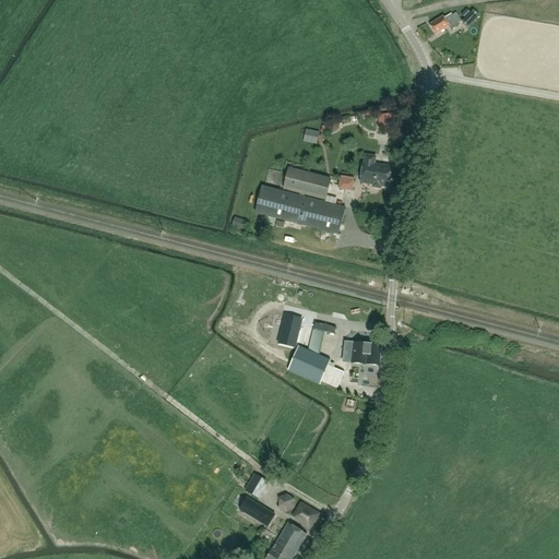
[(479,16),(473,10),(462,22),(467,28),(479,16)]
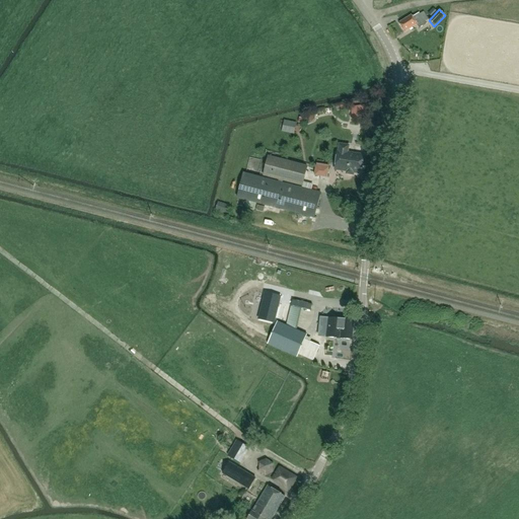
[(424,12),(419,14),(419,13),(412,17),(411,15),(398,23),(404,32),(417,24),(419,28),(425,24),(424,22),(429,19),(424,12)]
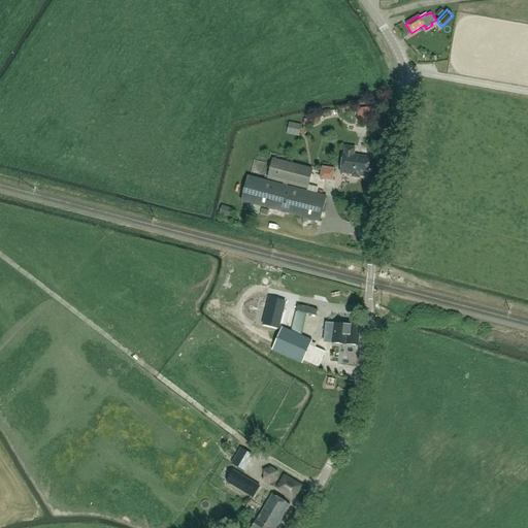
[(354,106),(356,119),(370,117),(368,103),(354,106)]
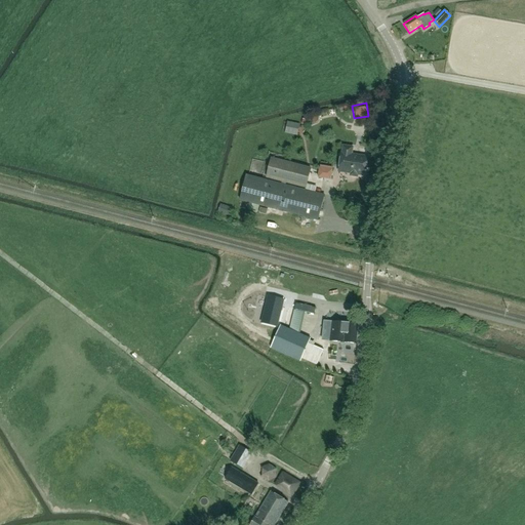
[(318,119),(315,112),(308,115),(310,122),(318,119)]
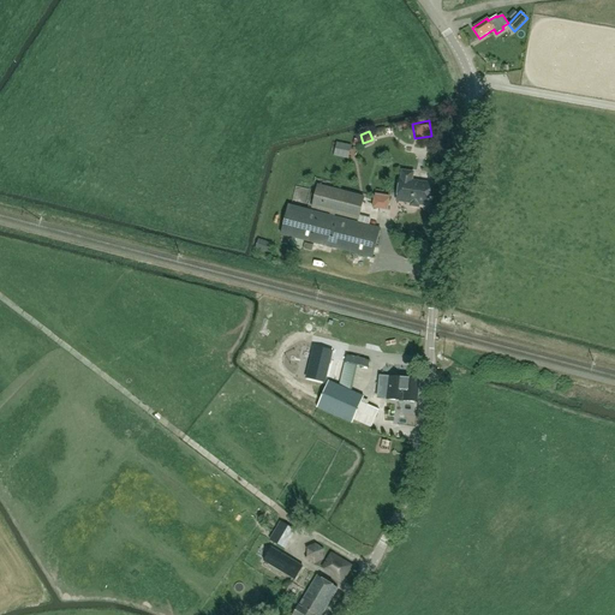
[(400,180),(400,179),(396,202),(410,203),(410,207),(418,208),(418,204),(427,207),(430,184),(411,181),(412,173),(401,172),(400,180)]
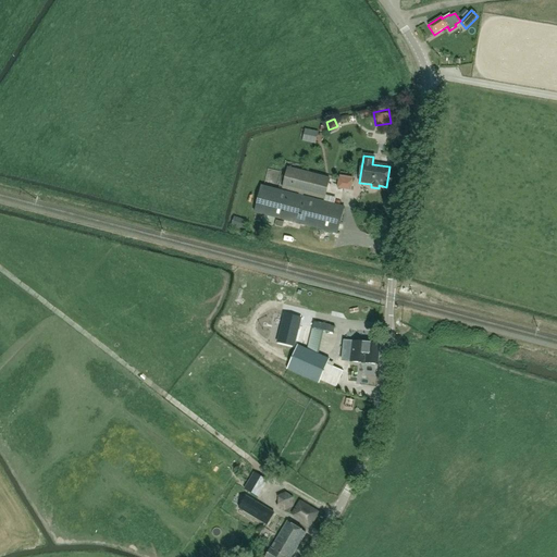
[(261,186),(254,213),(256,213),(254,222),(261,222),(261,223),(264,224),(267,217),(321,230),(319,239),(326,242),(329,232),(336,234),(343,207),(302,197),(302,194),(323,199),(329,178),(287,168),(282,188),(298,193),(298,196),(261,186)]
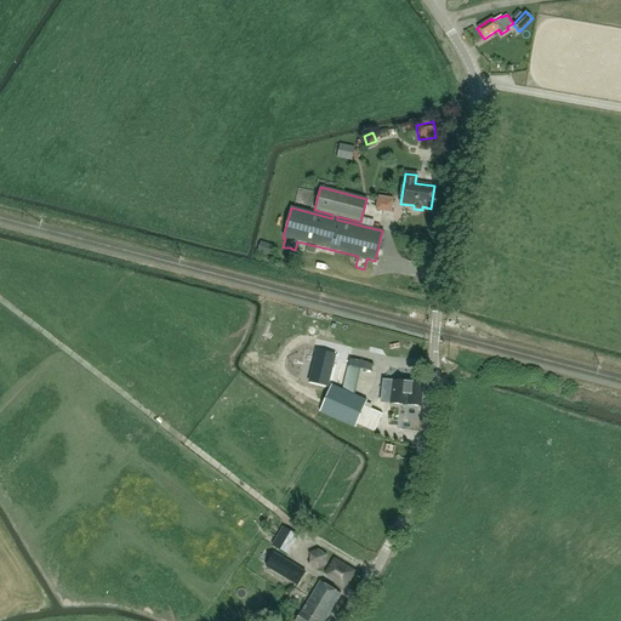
[(381,204),(379,214),(393,216),(394,206),(381,204)]
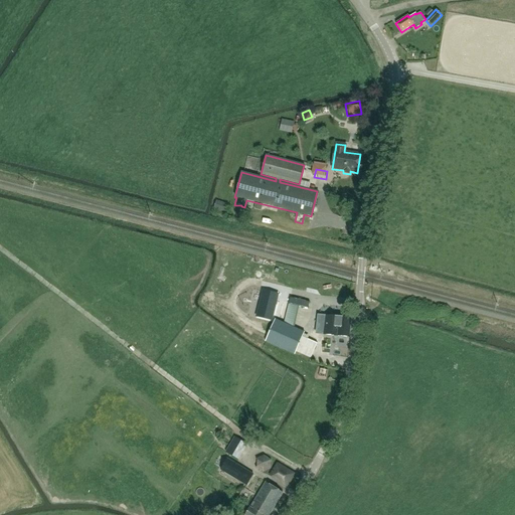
[(298,298),(296,305),(304,308),(307,300),(298,298)]
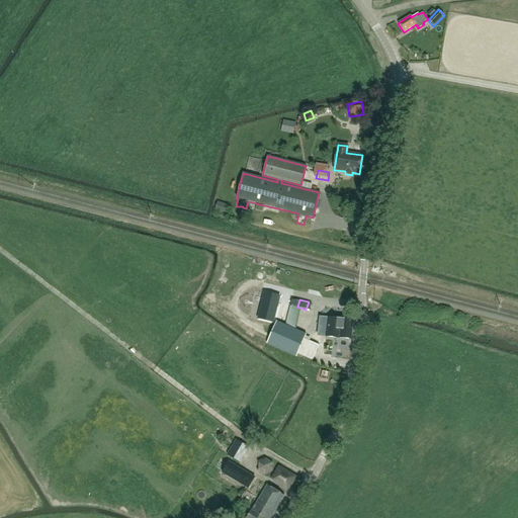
[(318,336),(327,337),(326,342),(332,343),(333,337),(351,339),(352,321),(320,318),(318,336)]
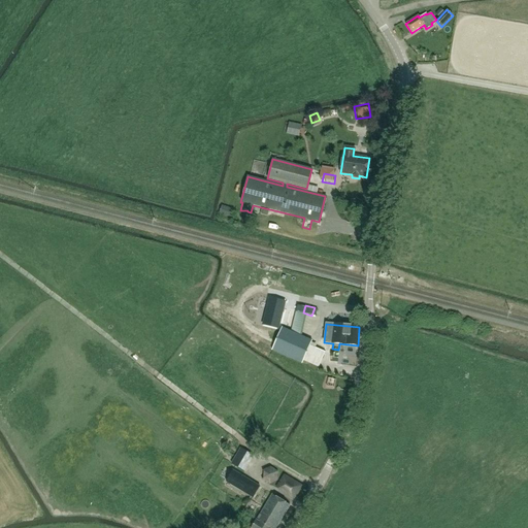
[(325,352),(309,345),(311,341),(282,328),(271,351),(302,364),(303,361),(318,367),(325,352)]
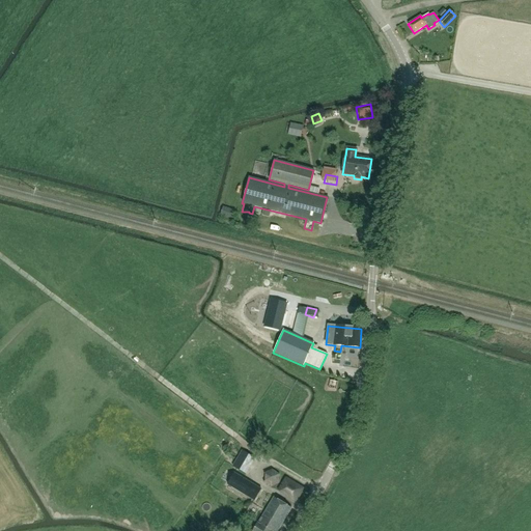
[(259,338),(258,341),(269,346),(270,343),(259,338)]
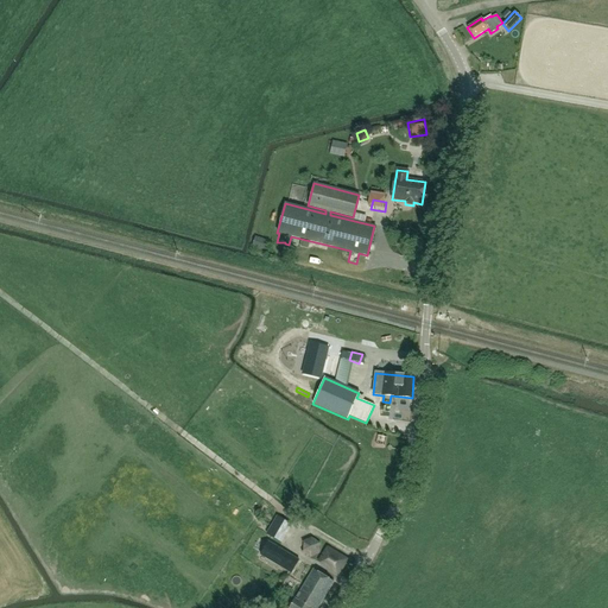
[(278,517),(271,527),(266,534),(280,544),(292,526),(278,517)]
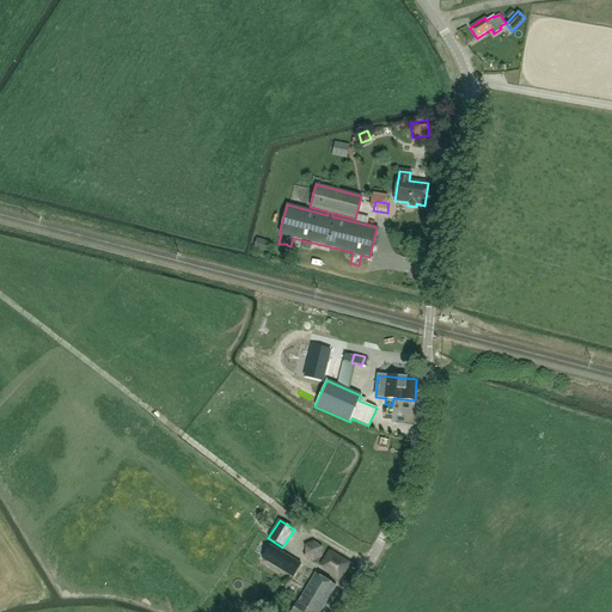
[(304,543),(305,557),(319,556),(319,543),(304,543)]
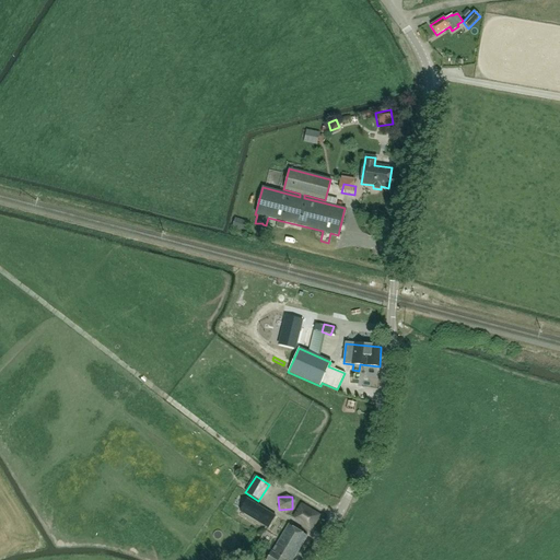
[(312,528),(319,515),(301,504),(293,517),(312,528)]
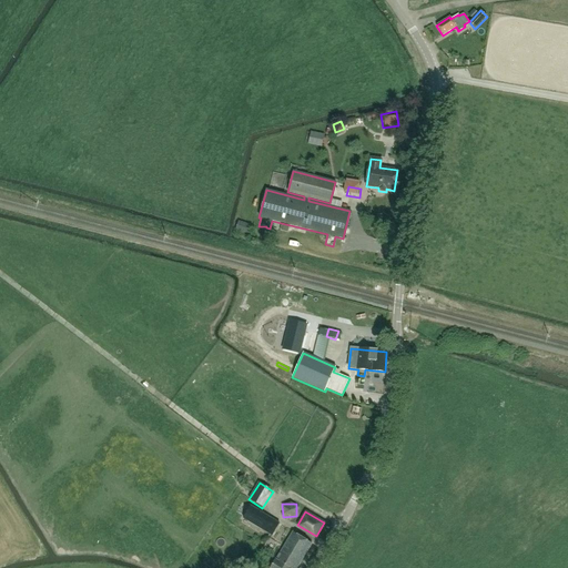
[(272,538),(280,526),(263,516),(255,527),(272,538)]
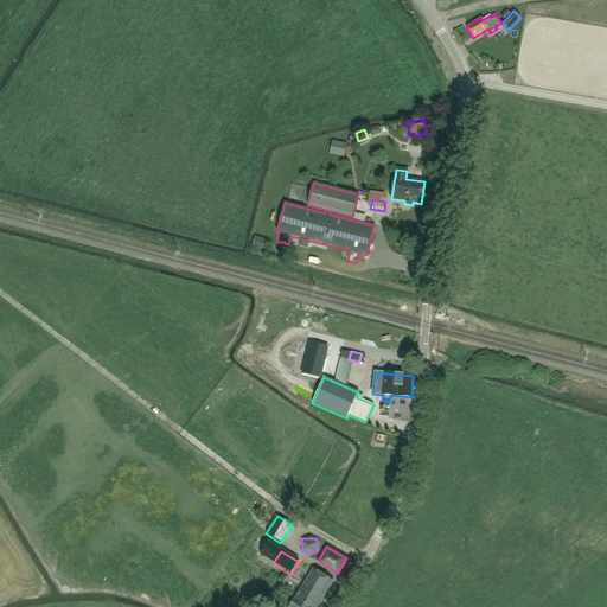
[(294,599),(288,606),(317,606),(333,581),(312,569),(294,599)]
